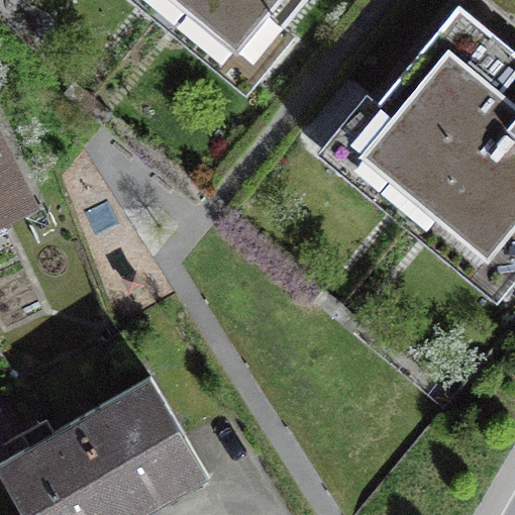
[(143,0),(204,49),(218,32),(253,63),(305,0),(143,0)]
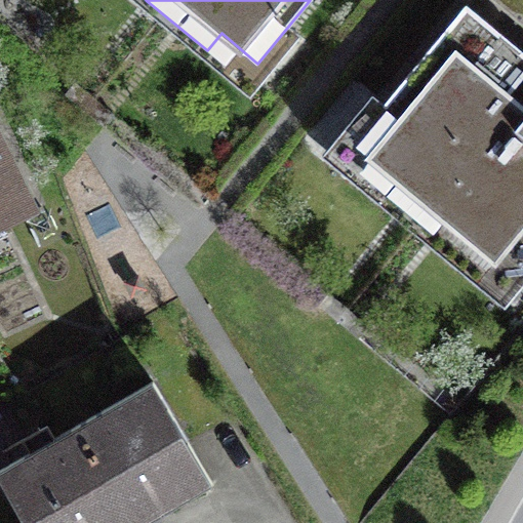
[(522,0),(491,0),(522,25),(522,0)]
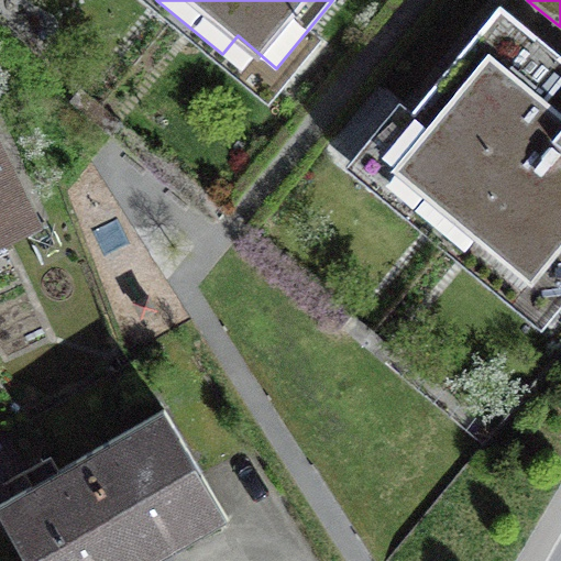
[(560,54),(499,6),(378,153),(422,188),(407,207),(496,279),(510,262),(551,295),(560,282),(560,110),(549,101),(560,87),(560,54)]
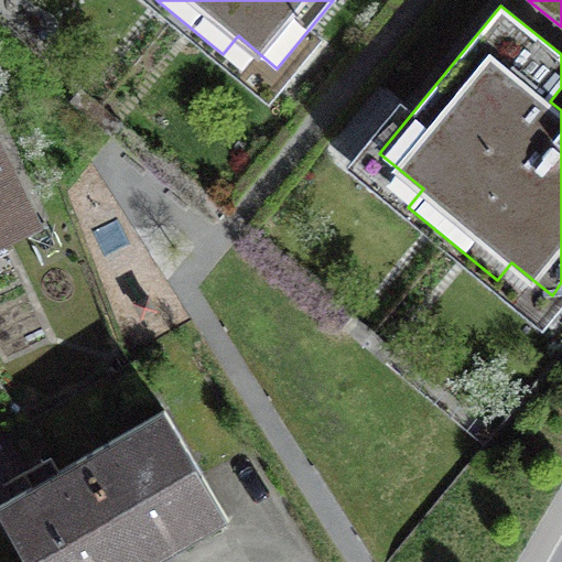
[(0,228),(25,217),(0,163),(0,228)]
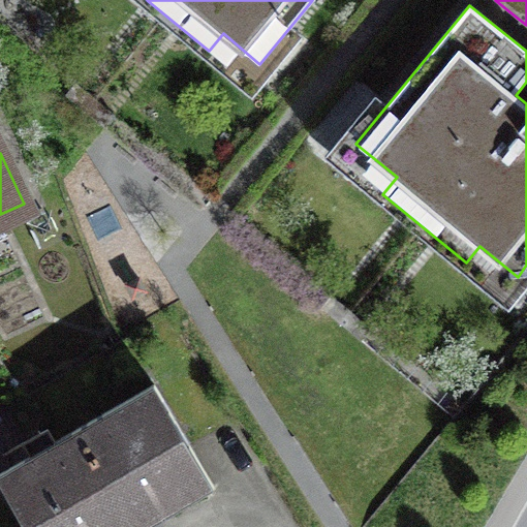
[(150,526),(216,489),(156,386),(57,443),(50,430),(25,444),(32,458),(0,475),(0,484),(25,526),(150,526)]
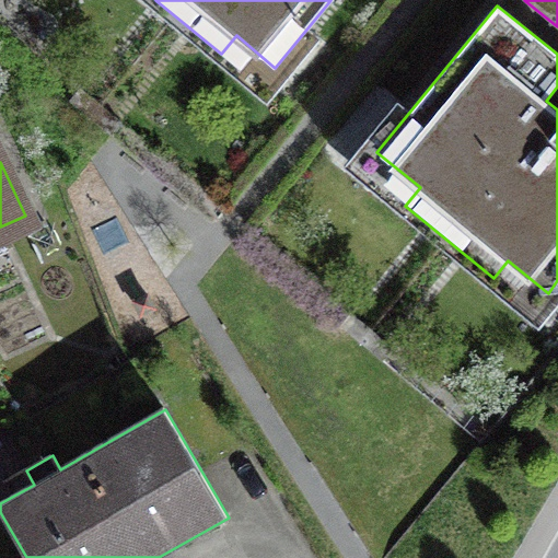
All buildings are outlined.
